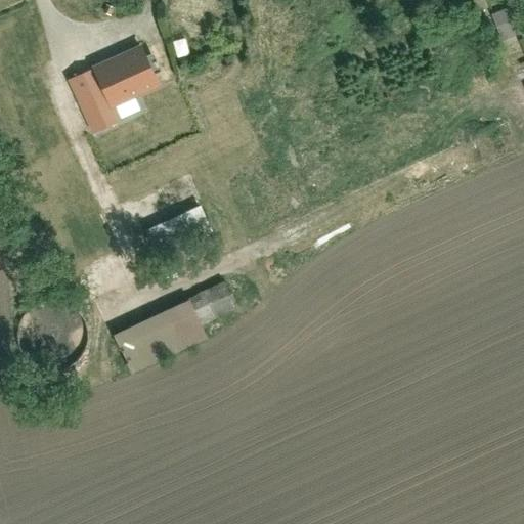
[(501,40),(519,32),(508,8),(491,16),(501,40)]
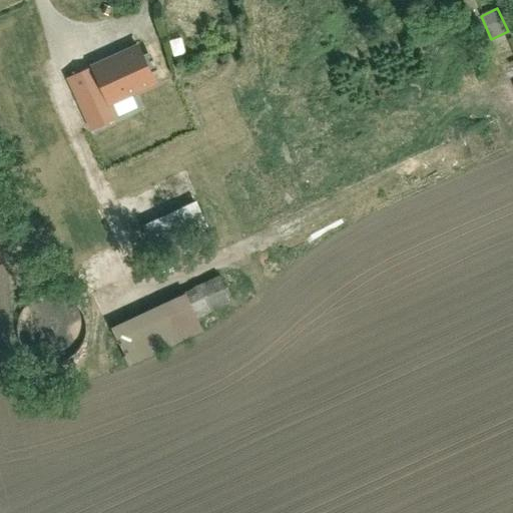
[(125,195),(192,164),(189,157),(253,128),(234,86),(170,115),(138,46),(71,77),(125,195)]
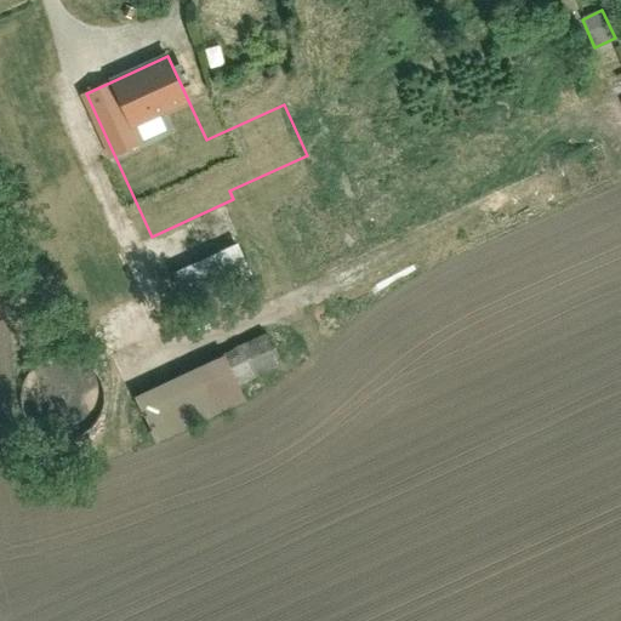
[(235,243),(170,275),(186,308),(252,277),(235,243)]
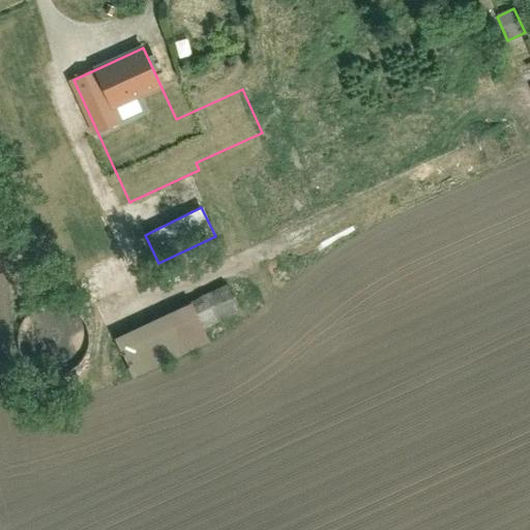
[(260,269),(193,301),(204,327),(272,294),(260,269)]
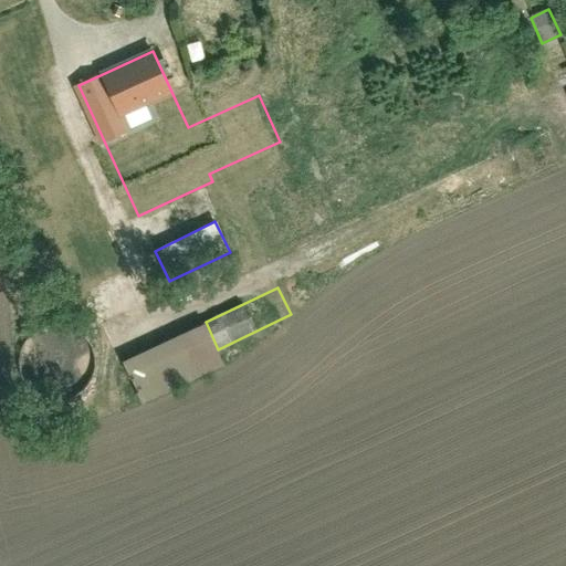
[(45,401),(59,402),(72,399),(83,392),(92,381),(95,368),(95,355),(90,343),(81,333),(69,327),(55,325),(42,328),(30,335),(22,346),(19,359),(19,373),(24,385),(33,395),(45,401)]
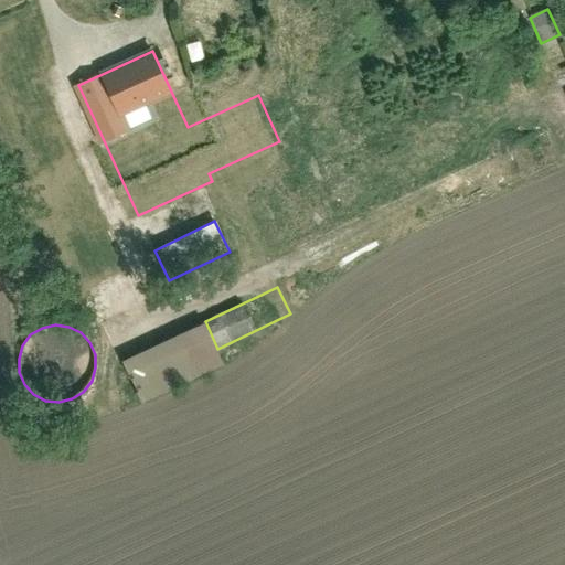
[(202,324),(121,362),(138,400),(220,361),(202,324)]
